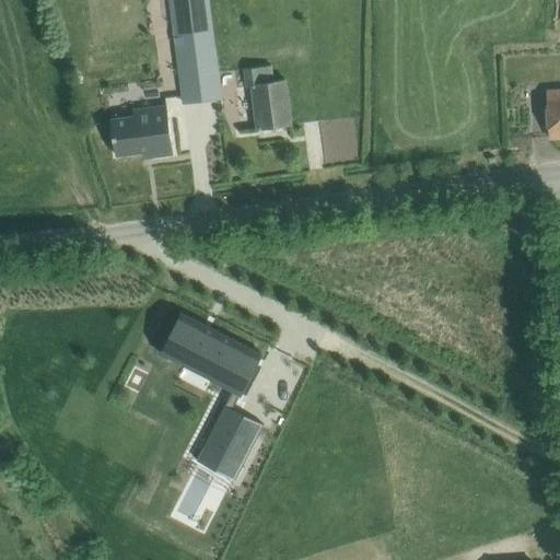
[(208,0),(171,0),(184,103),(221,98),(220,89),(208,0)]
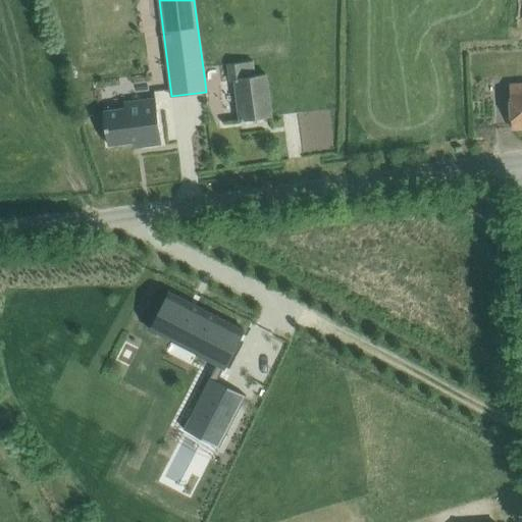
[(271,116),(265,73),(259,74),(257,59),(227,62),(229,77),(233,77),(237,87),(241,120),(271,116)]
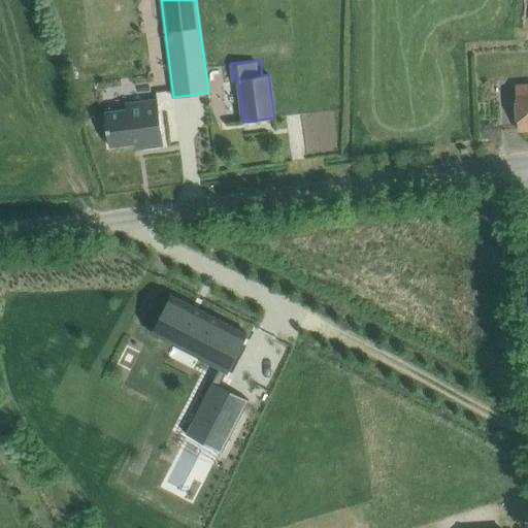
[(527,85),(516,87),(518,130),(527,128),(527,85)]
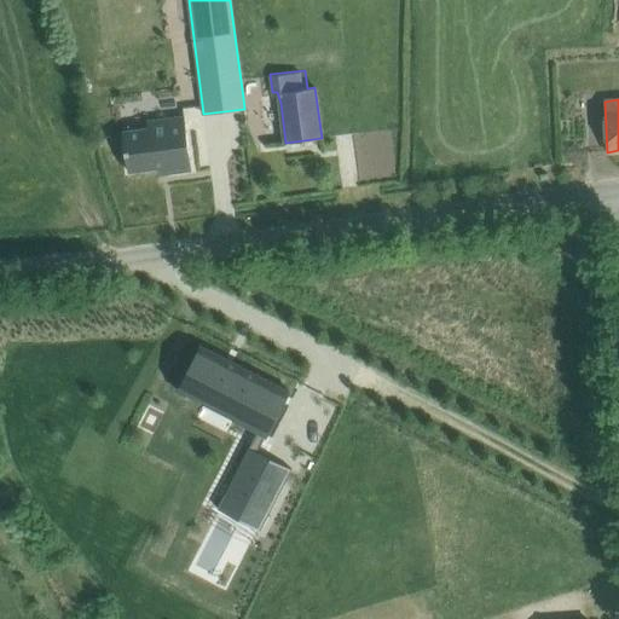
[(148,128),(123,132),(128,172),(166,167),(167,173),(191,171),(184,116),(162,120),(160,120),(161,129),(148,131),(148,128)]
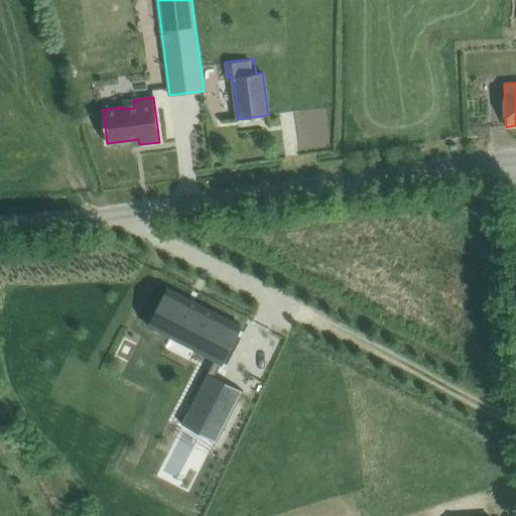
[(166,288),(147,325),(223,364),(242,327),(166,288)]
